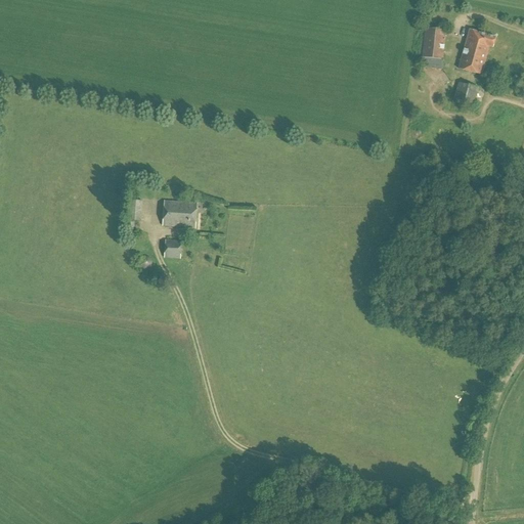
[(441,71),(446,31),(425,29),(421,68),(441,71)]
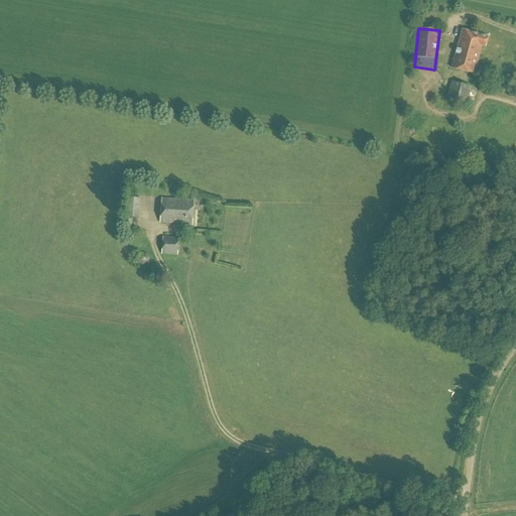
[(485,47),(488,37),(463,29),(452,69),(474,75),(482,46),(485,47)]
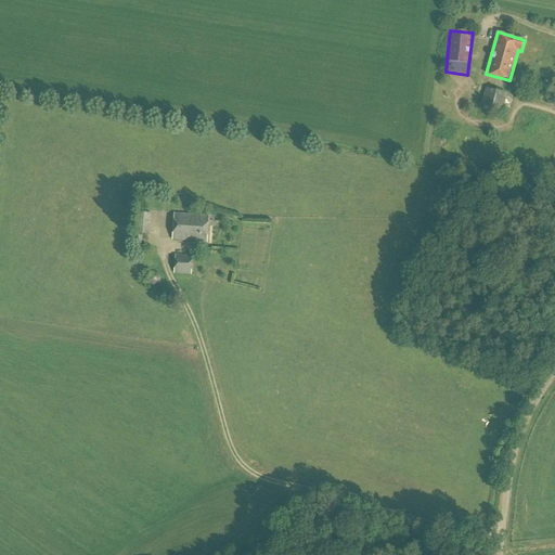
[(501,111),(506,93),(486,88),(480,105),(501,111)]
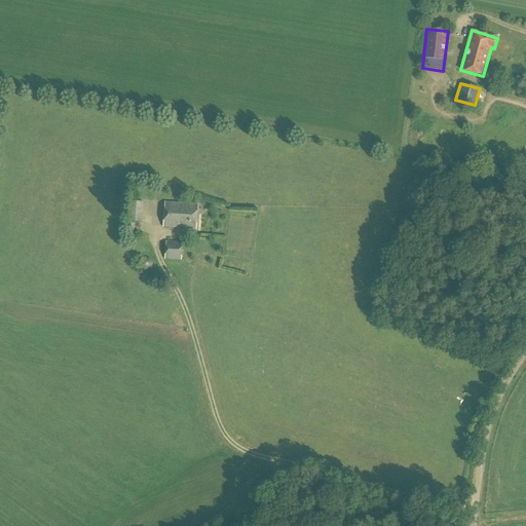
[(196,230),(198,204),(190,203),(164,202),(163,227),(196,230)]
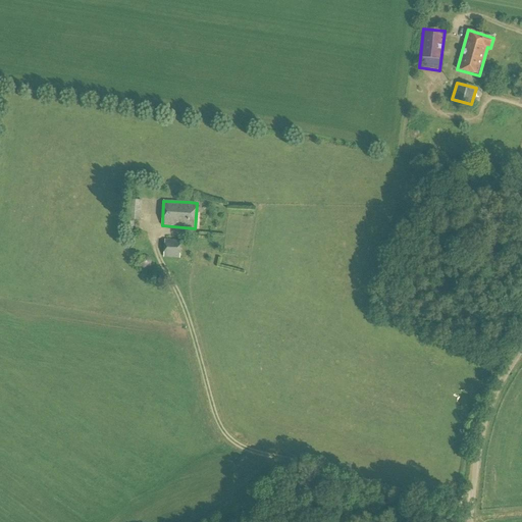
[(179,259),(180,241),(164,239),(163,257),(179,259)]
